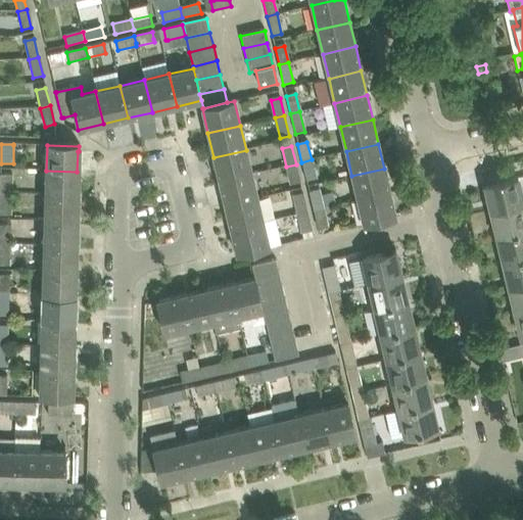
[(214,157),(220,182),(251,175),(246,150),(214,157)]
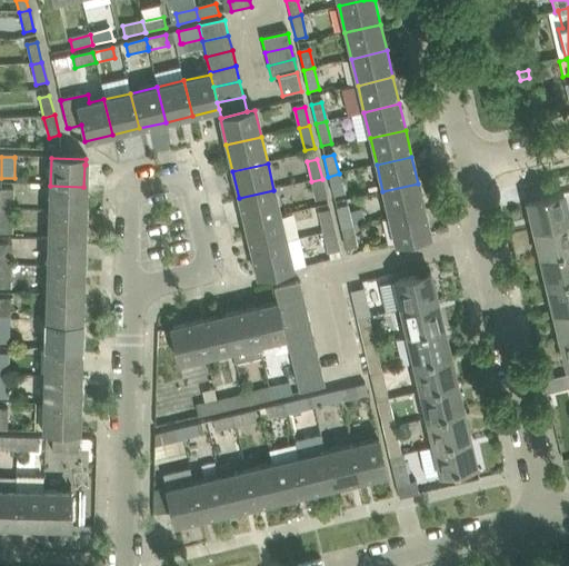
[(339,174),(328,177),(333,198),(343,196),(339,174)]
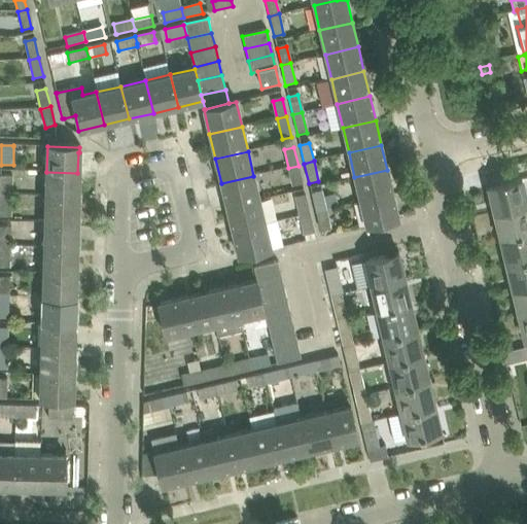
[(299,166),(288,168),(292,187),(303,184),(299,166)]
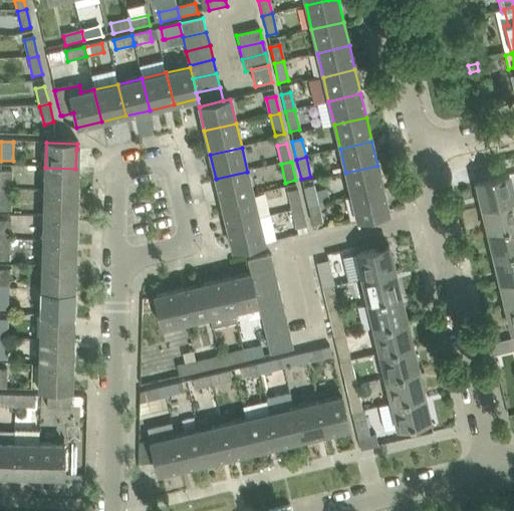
[(345,173),(351,197),(383,189),(377,166),(345,173)]
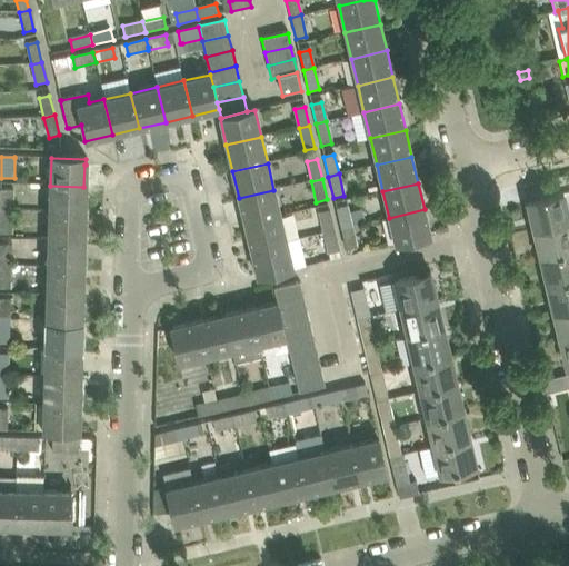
[(50,186),(49,214),(83,214),(83,187),(50,186)]
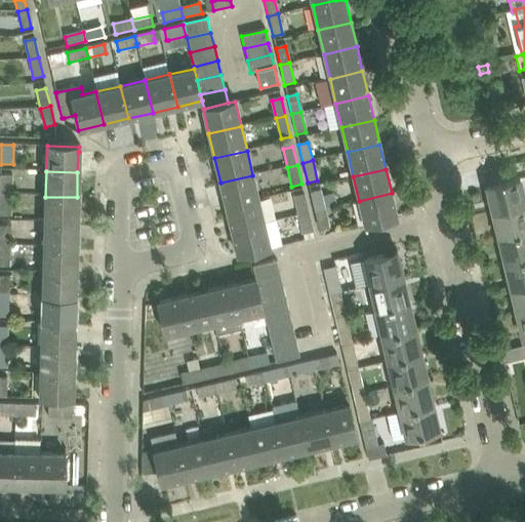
[(220,183),(226,207),(258,199),(252,175),(220,183)]
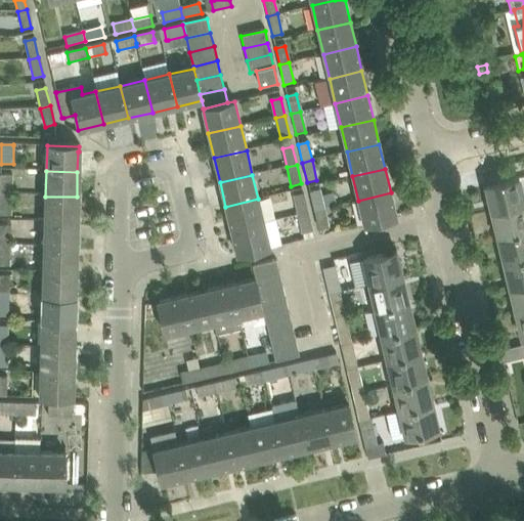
[(0,176),(0,183),(0,194),(12,196),(13,177),(0,176)]
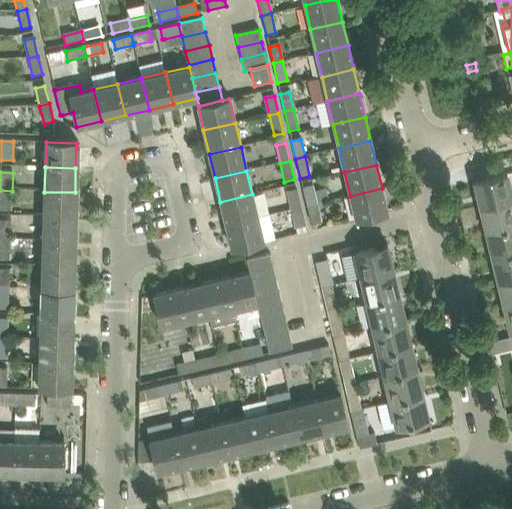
[(475,183),(481,208),(511,201),(511,195),(507,176),(475,183)]
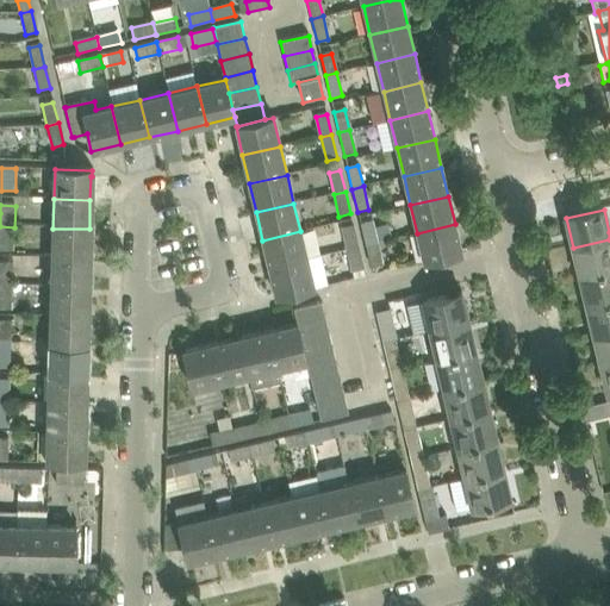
[(372,222),(360,224),(366,245),(377,243),(390,239),(392,239),(392,238),(391,238),(388,227),(374,231),(372,222)]
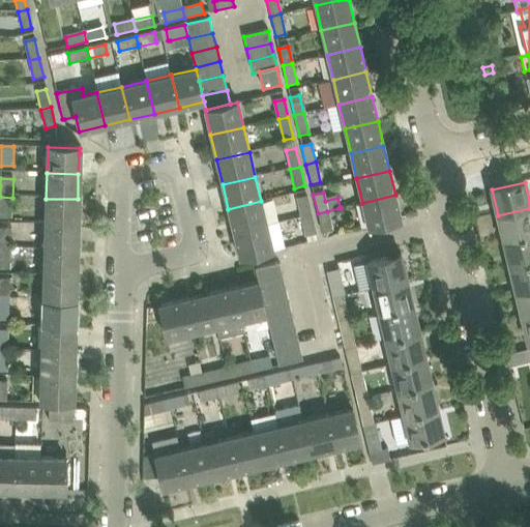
[(395,195),(362,203),(369,228),(401,221),(395,195)]
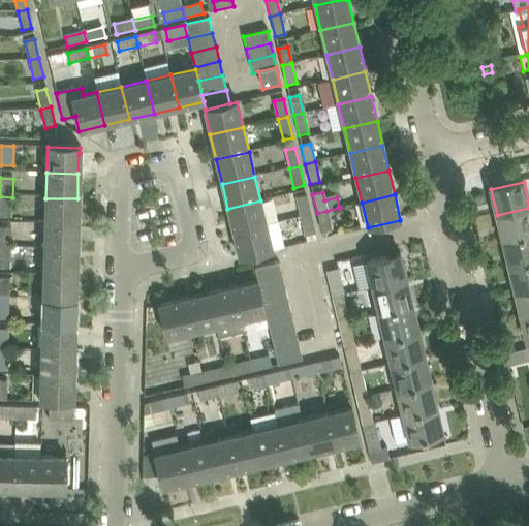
[(0,196),(0,217),(11,218),(12,197),(0,196)]
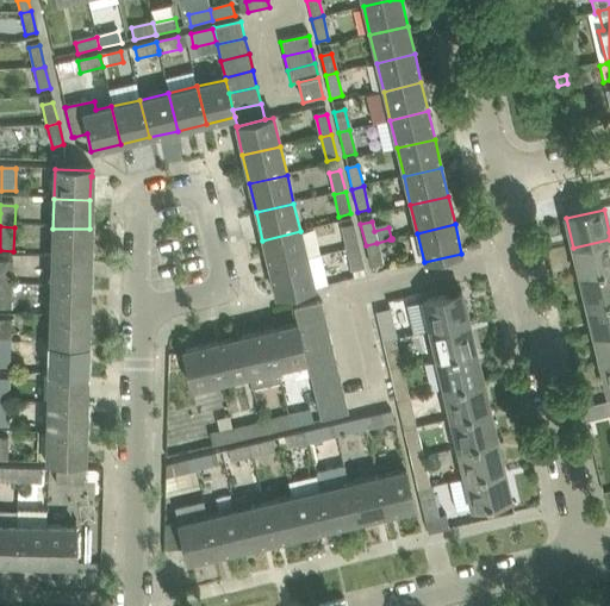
[(342,229),(347,250),(359,248),(353,226),(342,229)]
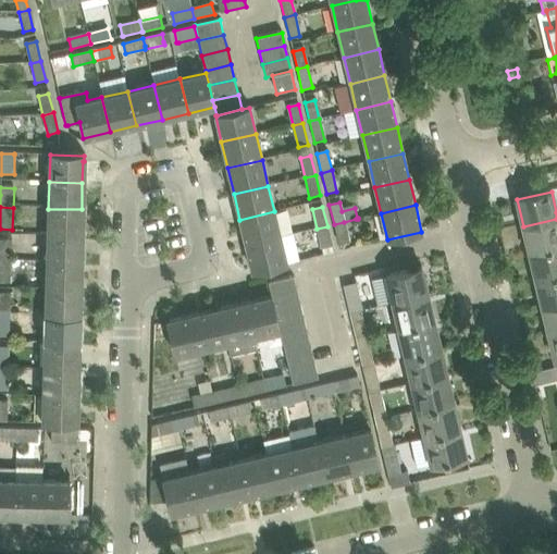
[(48,209),(48,235),(81,236),(82,209),(48,209)]
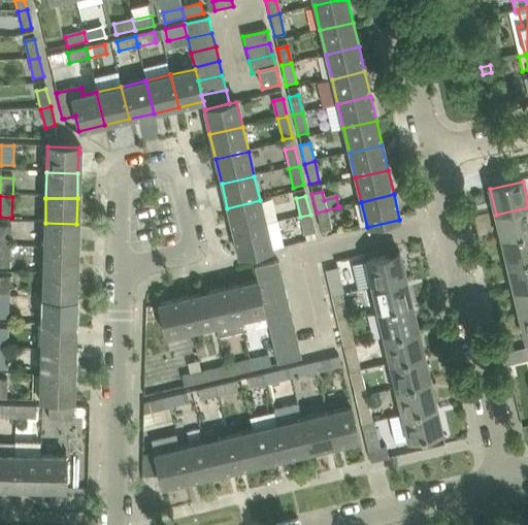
[(227,208),(233,233),(265,225),(260,200),(227,208)]
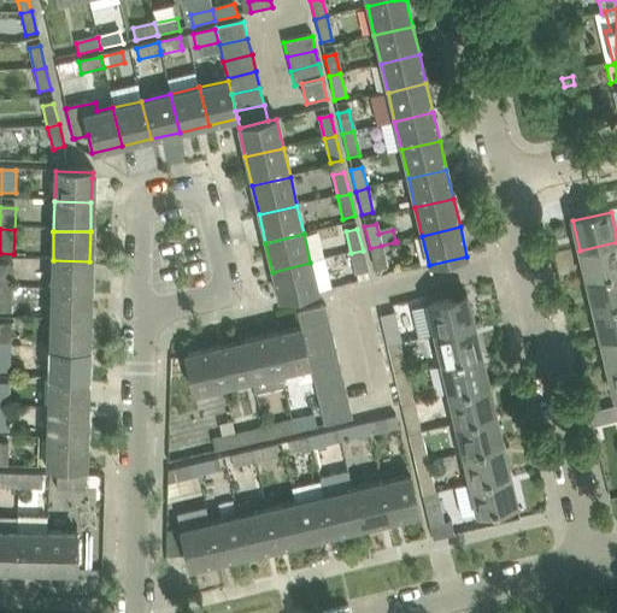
[(616,242),(580,251),(587,281),(616,273),(616,242)]
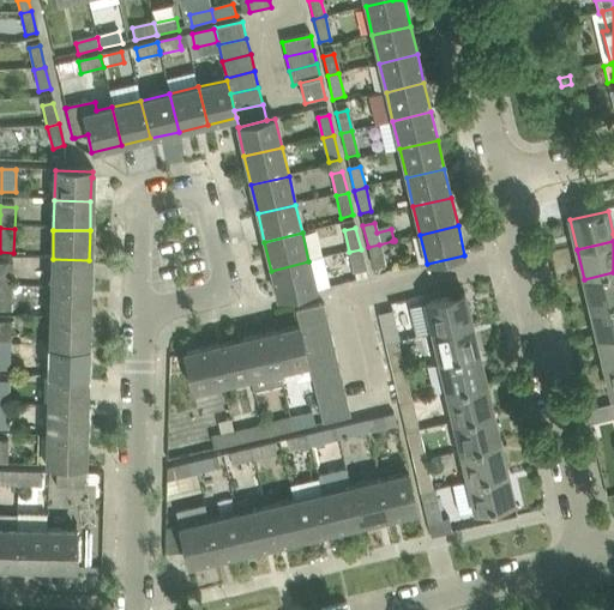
[(379,245),(368,247),(373,269),(384,266),(379,245)]
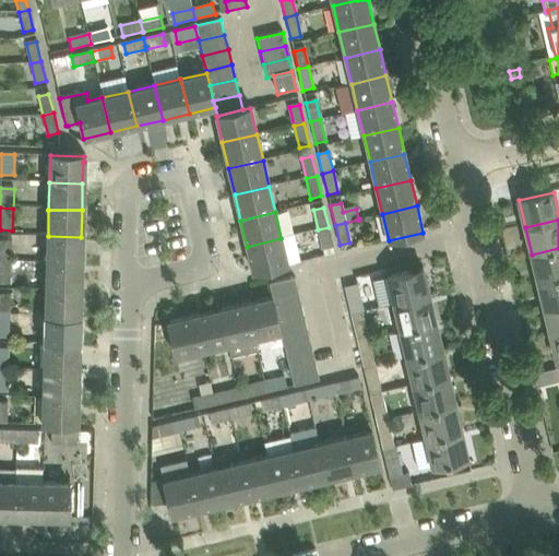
[(329,227),(318,229),(322,249),(333,246),(329,227)]
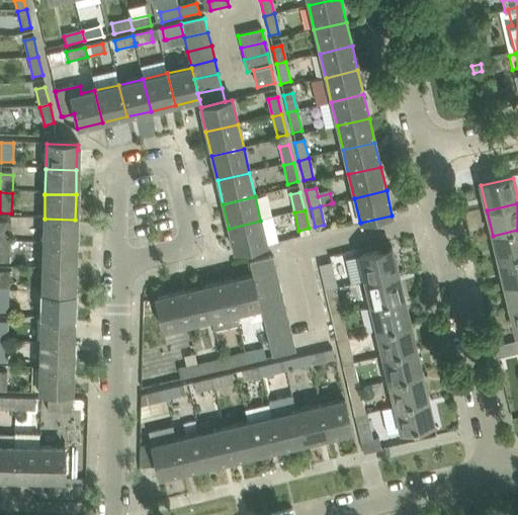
[(257,222),(229,229),(234,253),(246,250),(266,245),(278,243),(272,218),(260,221),(257,222)]
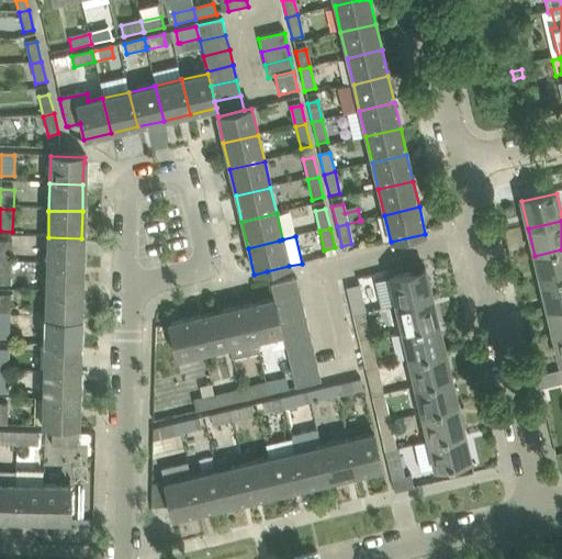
[(48,237),(47,265),(80,266),(81,238),(48,237)]
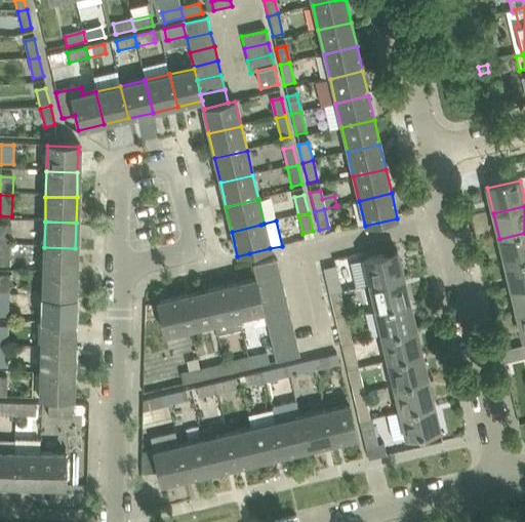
[(0,227),(0,245),(11,246),(11,228),(0,227)]
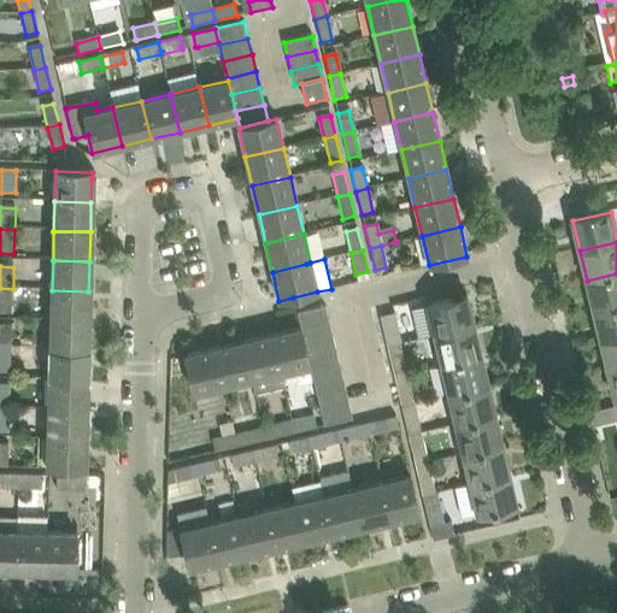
[(616,273),(587,281),(594,311),(616,305),(616,273)]
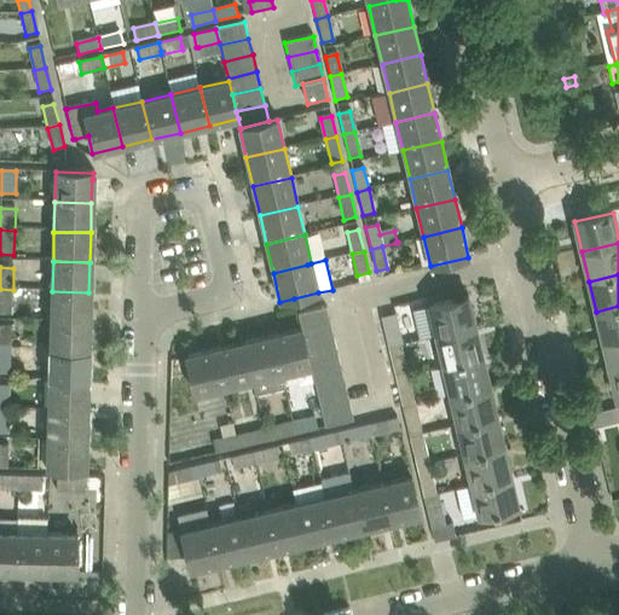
[(0,289),(0,313),(12,314),(13,290),(0,289)]
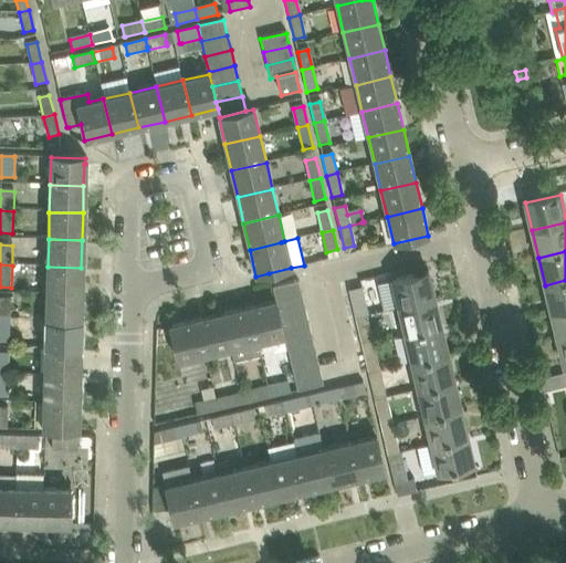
[(48,267),(46,293),(81,294),(81,268),(48,267)]
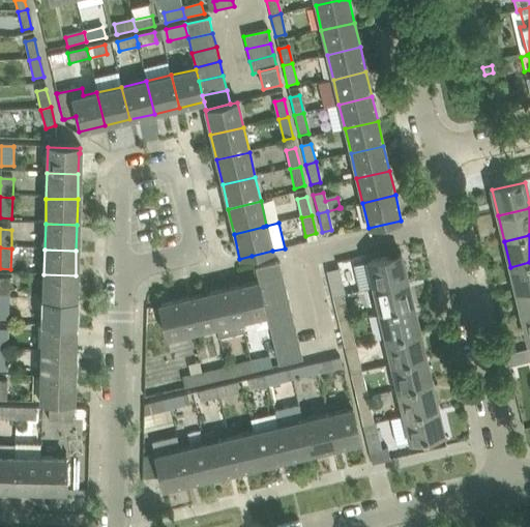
[(365,257),(366,263),(389,258),(387,252),(365,257)]
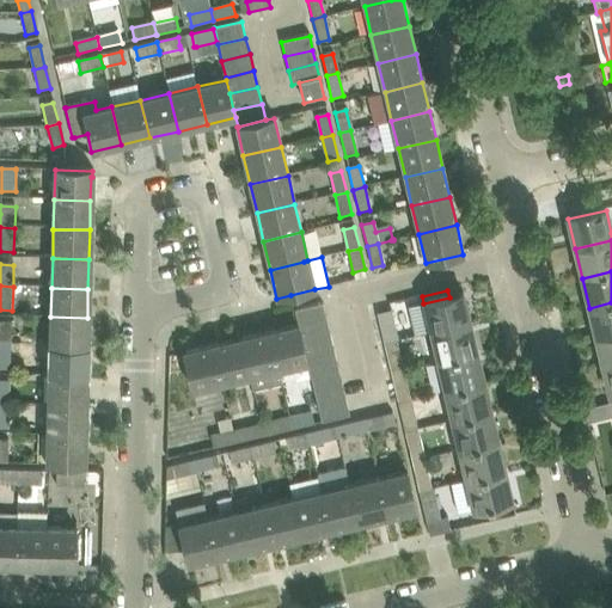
[(423,304),(430,333),(470,324),(463,294),(450,298),(423,304)]
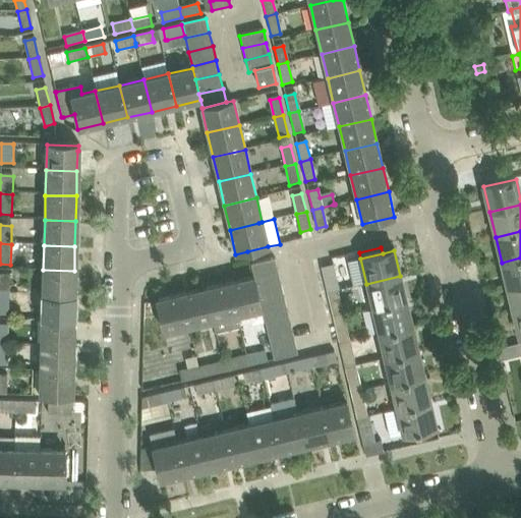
[(520,257),(502,263),(508,287),(520,284),(520,257)]
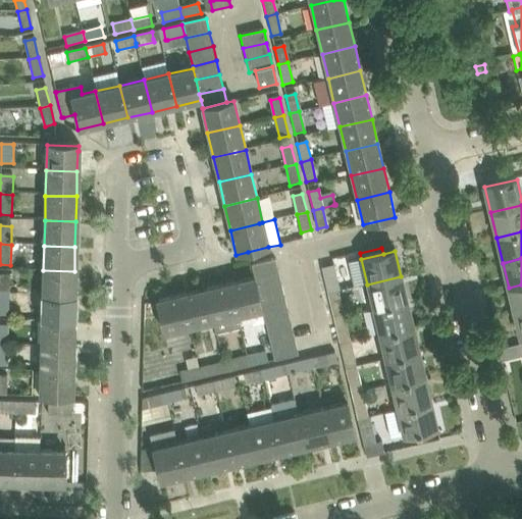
[(251,265),(254,277),(254,278),(277,273),(274,259),(251,265)]
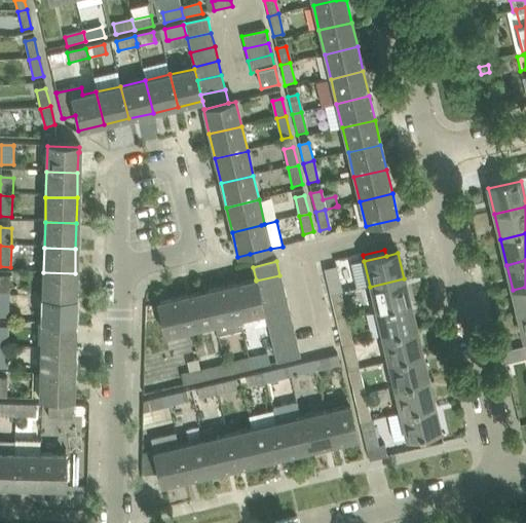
[(324,270),(330,296),(342,293),(336,267),(324,270)]
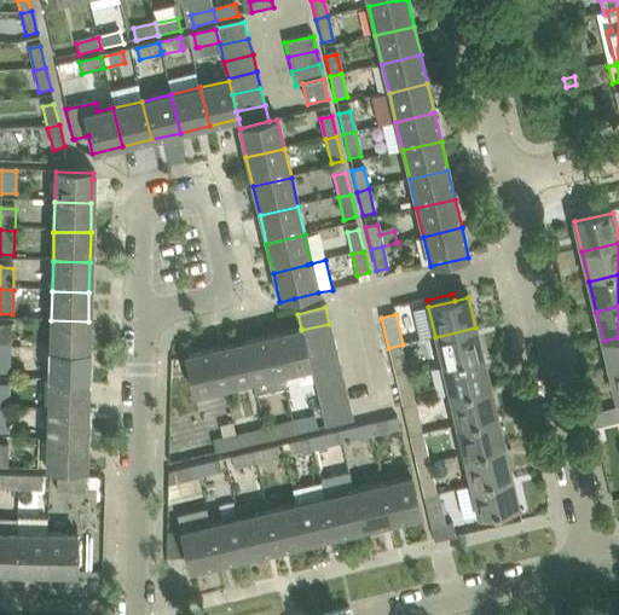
[(51,320),(51,350),(87,352),(88,321),(51,320)]
